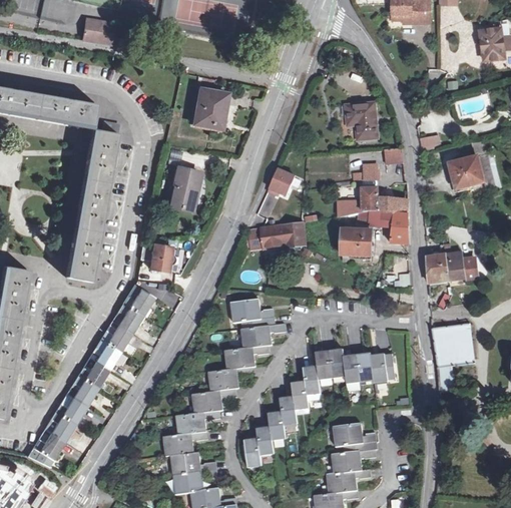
[(392,0),(393,12),(405,12),(413,12),(413,21),(432,21),(431,0),(414,0),(392,0)]
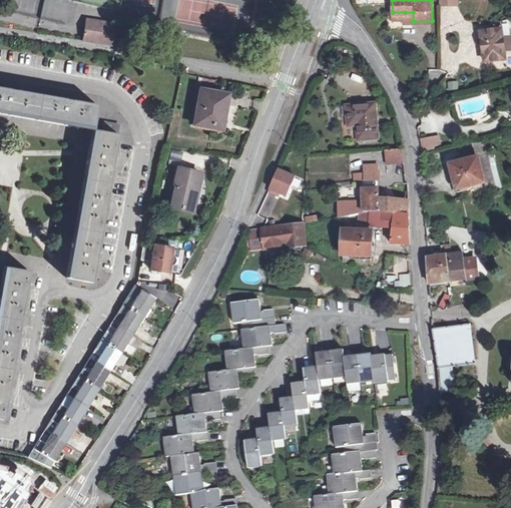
[(84,15),(83,20),(98,23),(99,17),(84,15)]
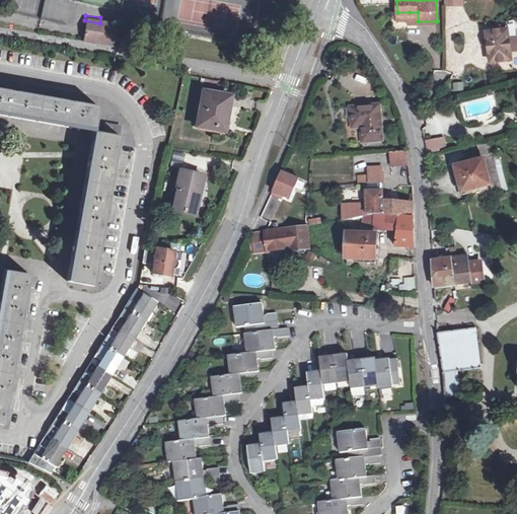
[(116,20),(100,17),(99,23),(84,20),(82,37),(112,42),(116,20)]
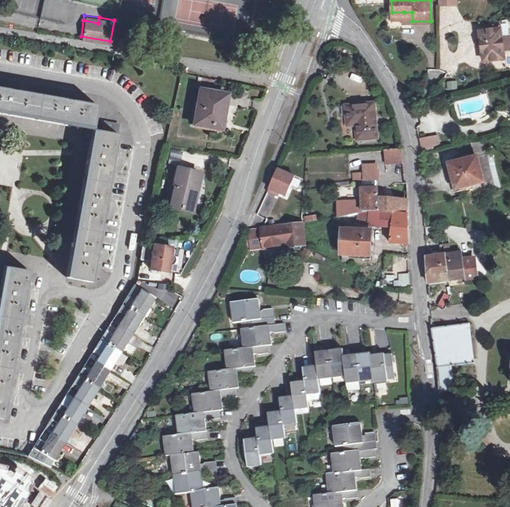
[(500,27),(480,30),(483,59),(503,56),(502,46),(500,46),(499,38),(501,38),(500,27)]
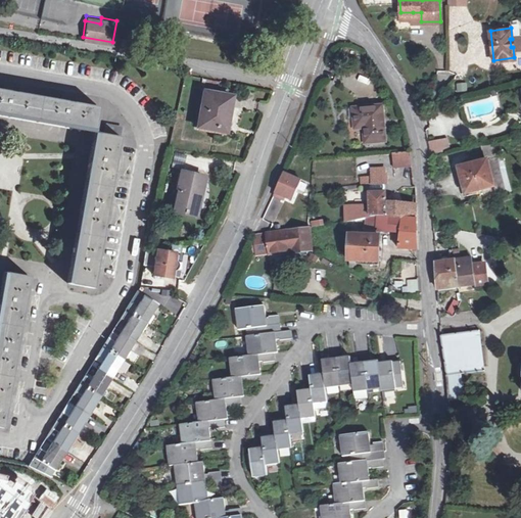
[(465,86),(465,79),(455,79),(456,87),(465,86)]
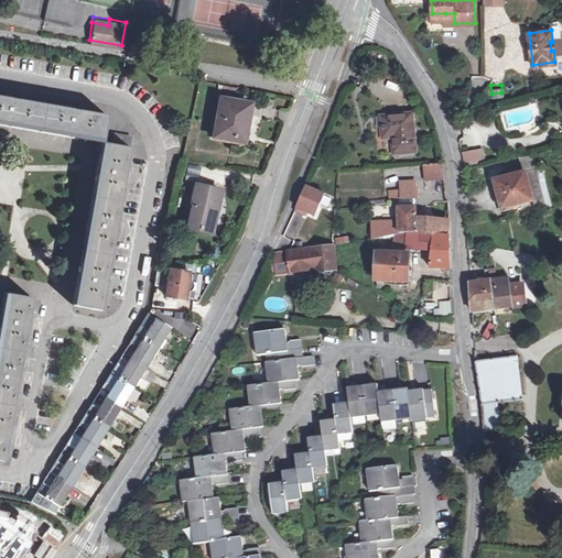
[(0,121),(98,140),(101,112),(78,108),(79,102),(73,101),(65,100),(64,106),(19,97),(19,91),(13,90),(4,88),(3,95),(0,94),(0,121)]
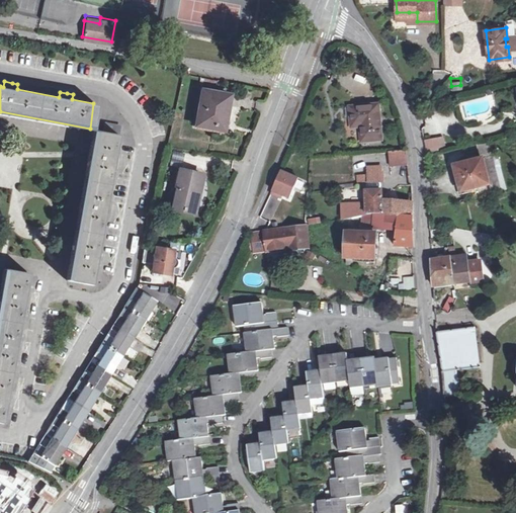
[(229,93),(204,88),(197,122),(213,126),(215,122),(225,125),(226,119),(227,115),(225,114),(229,93)]
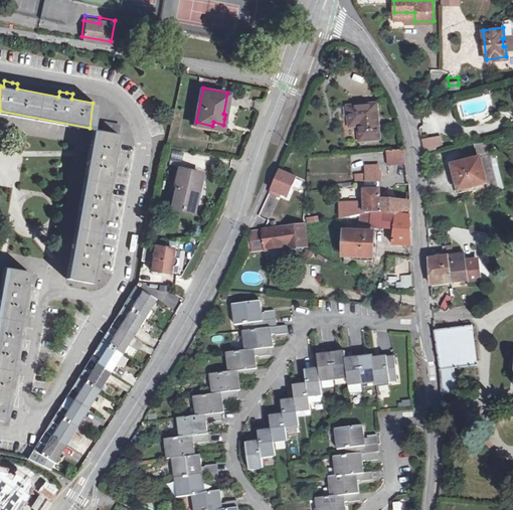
[(356,116),(358,136),(377,135),(375,109),(374,101),(347,103),(348,116),(356,116)]
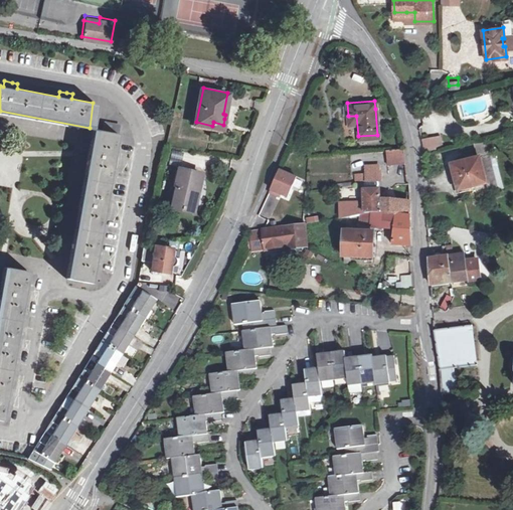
[(100,130),(90,128),(64,275),(90,280),(93,262),(98,263),(99,257),(100,247),(96,247),(101,212),(106,213),(107,206),(108,199),(103,198),(109,164),(114,165),(115,157),(117,151),(112,150),(116,123),(102,120),(100,130)]
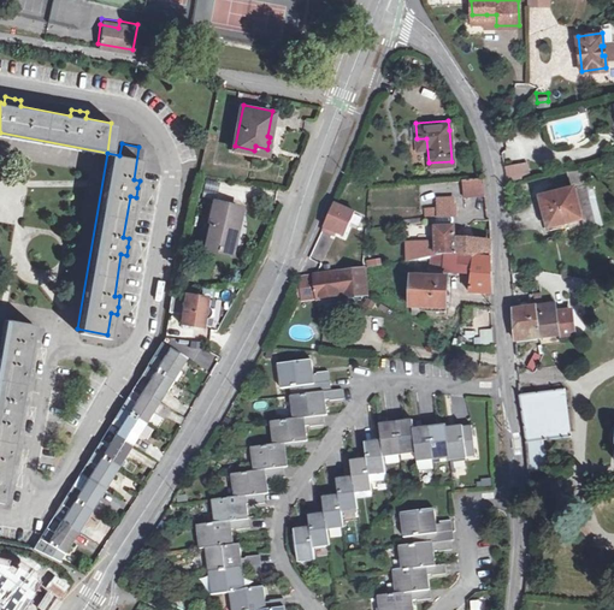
[(527,171),(525,157),(503,160),(507,175),(527,171)]
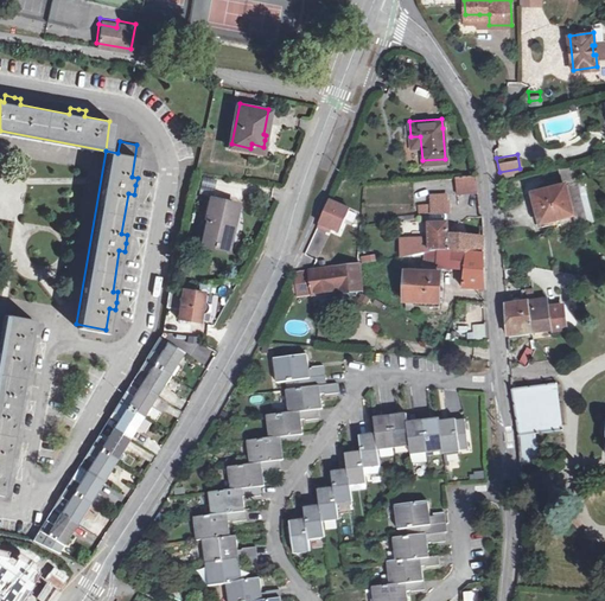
[(571,162),(555,166),(560,183),(575,179),(571,162)]
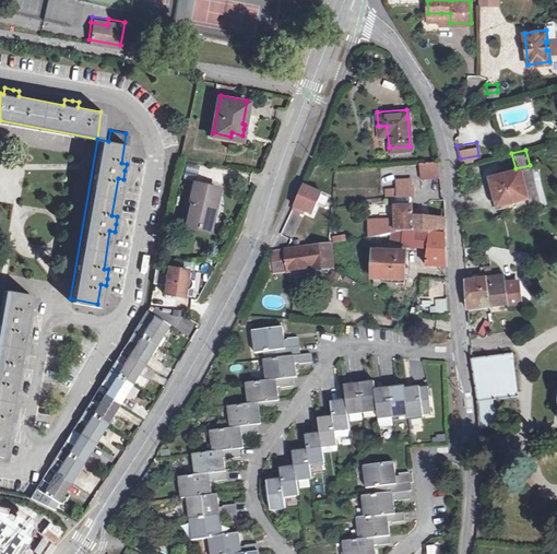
[(431,158),(419,160),(421,175),(434,173),(431,158)]
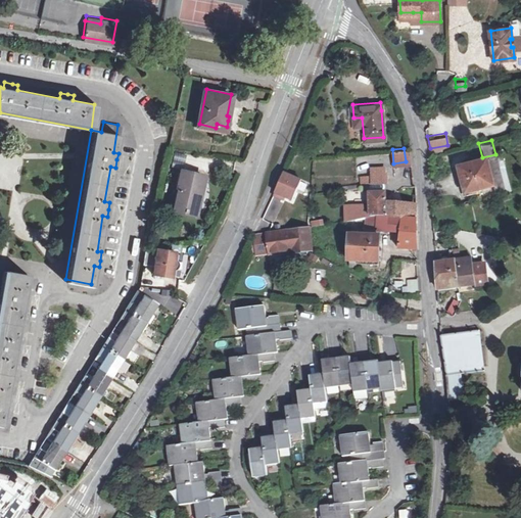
[(486,158),(458,166),(465,191),(466,190),(467,193),(476,190),(476,188),(492,183),(486,158)]
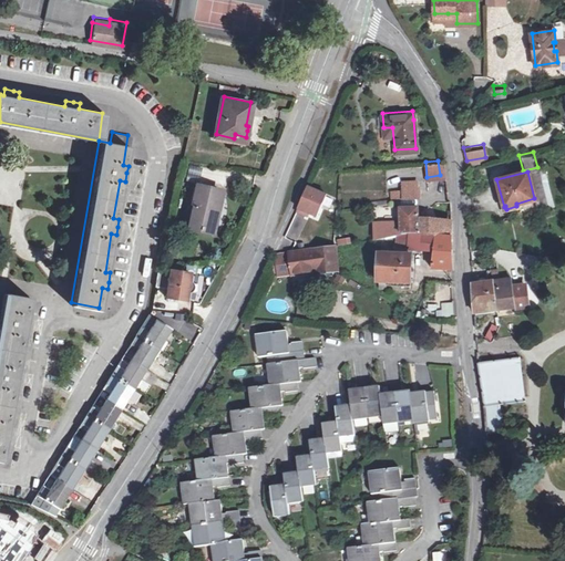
[(315,214),(325,188),(305,179),(294,205),(315,214)]
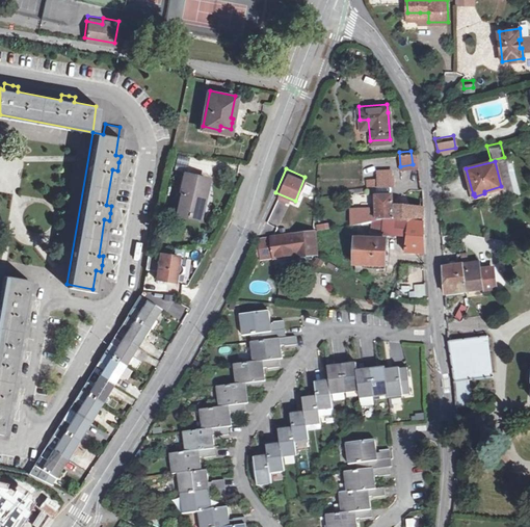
[(206,175),(183,169),(178,185),(181,185),(175,208),(193,213),(199,193),(201,193),(203,188),(206,175)]
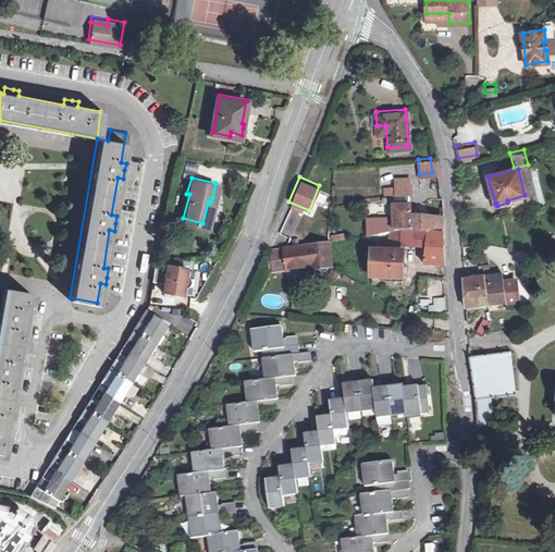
[(394,179),(394,184),(383,184),(383,193),(385,193),(394,193),(409,192),(409,188),(409,178),(394,179)]
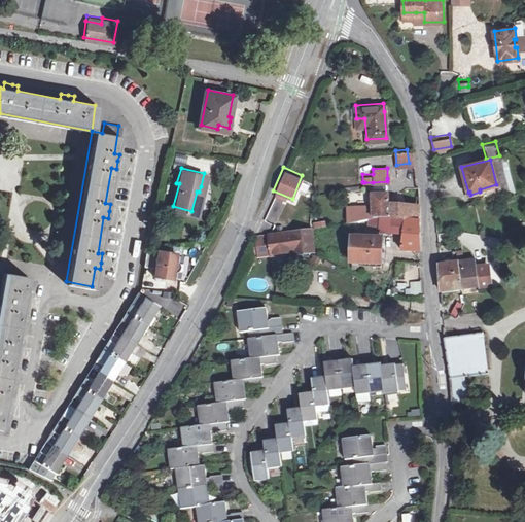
[(369,215),(389,213),(387,189),(371,190),(372,210),(352,210),(352,216),(369,215)]
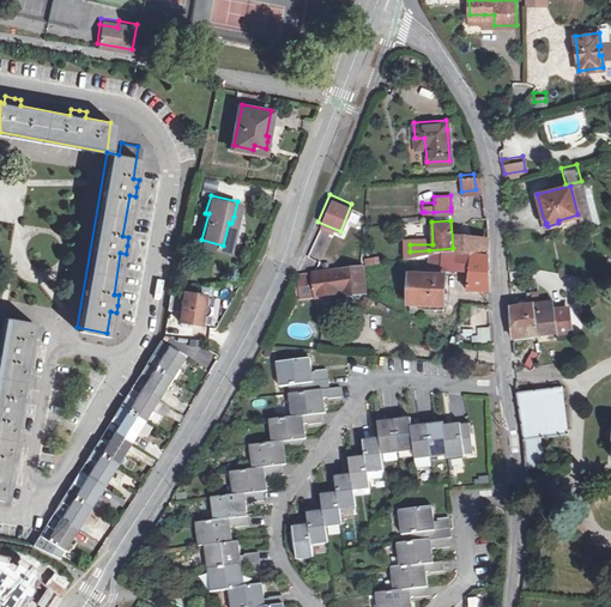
[(453,248),(471,250),(487,252),(487,246),(487,240),(487,237),(453,235),(453,248)]
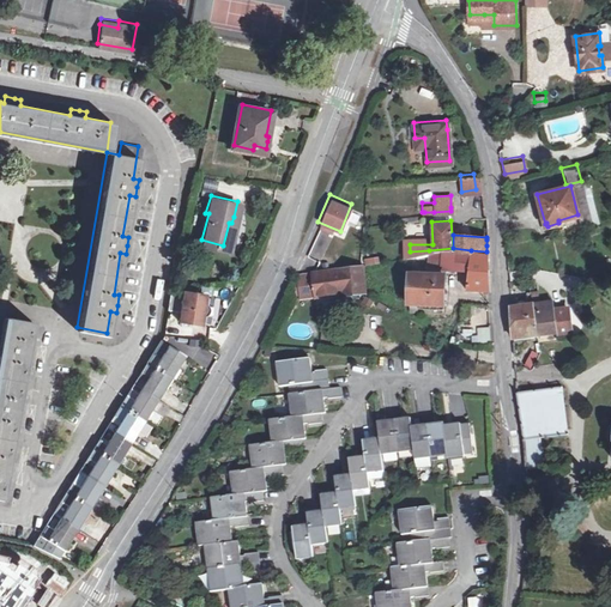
[(469,267),(471,250),(453,248),(429,250),(428,267),(454,266),(469,267)]
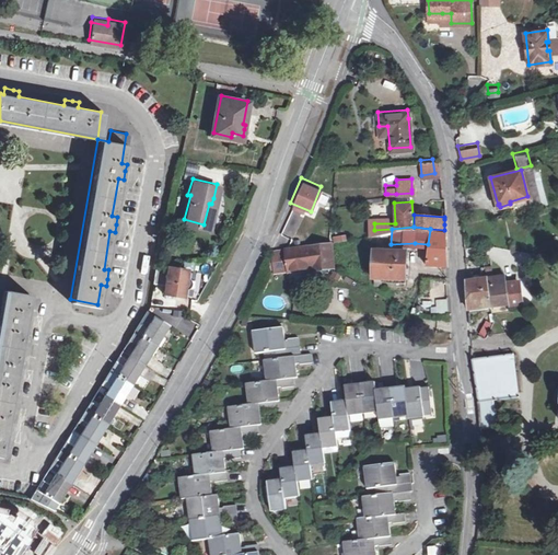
[(430,229),(428,244),(427,261),(446,261),(445,247),(444,230),(430,229)]
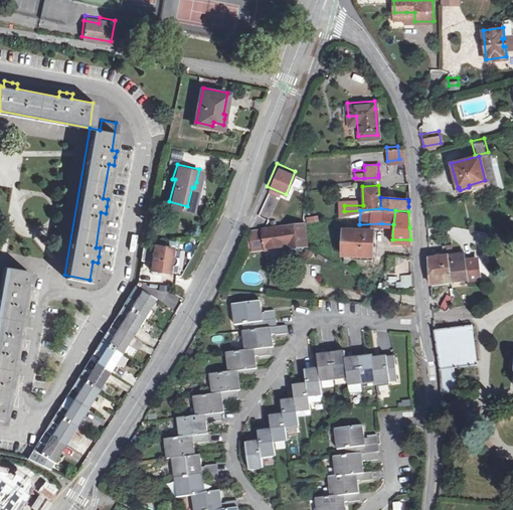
[(304,221),(262,226),(265,246),(306,241),(304,221)]
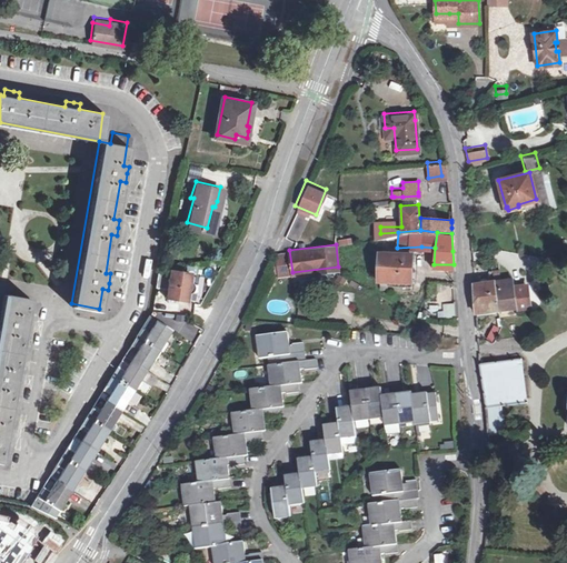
[(292,272),(289,250),(276,252),(278,274),(292,272)]
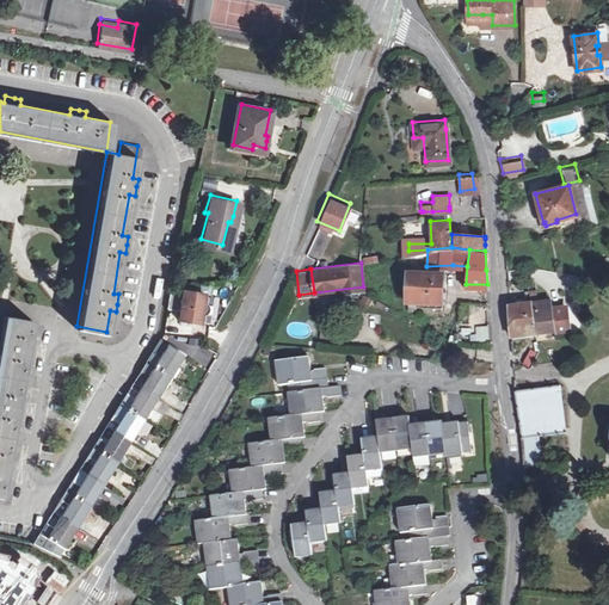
[(444,271),(408,270),(408,301),(417,302),(418,300),(443,301),(443,290),(444,271)]
